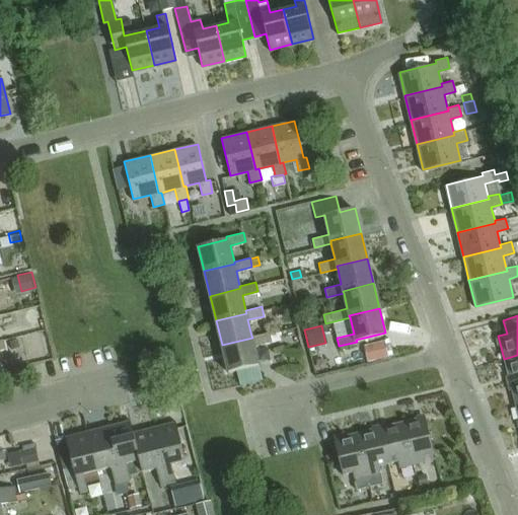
[(252,338),(222,345),(228,371),(232,370),(234,381),(257,375),(254,364),(259,363),(253,345),(270,341),(268,332),(251,336),(252,338)]
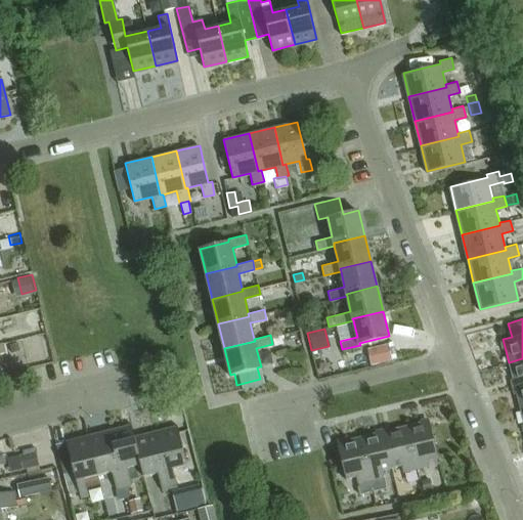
[(16,340),(7,343),(9,351),(18,348),(16,340)]
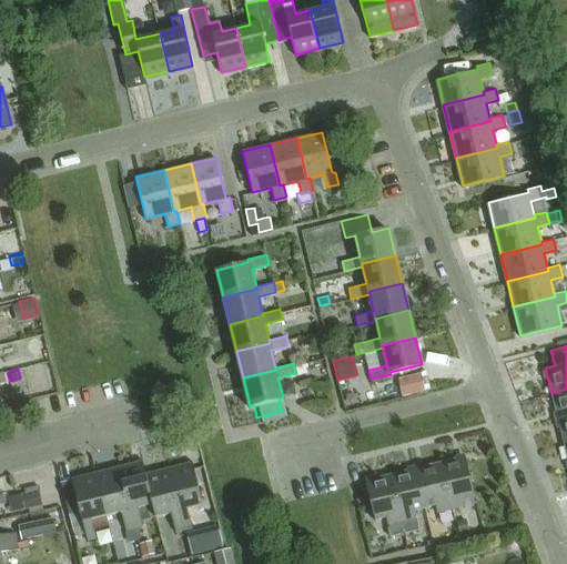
[(566,389),(552,393),(557,418),(566,415),(566,389)]
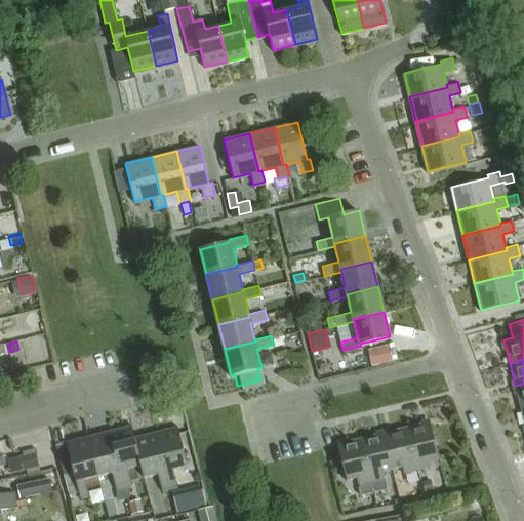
[(523,384),(515,386),(521,408),(523,407),(523,384)]
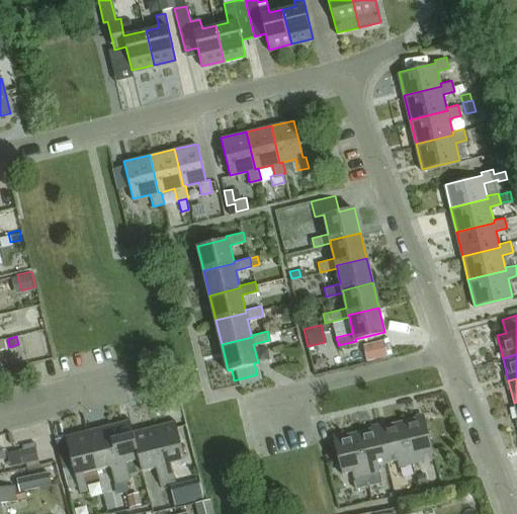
[(402,420),(411,461),(424,458),(423,453),(432,451),(424,415),(402,420)]
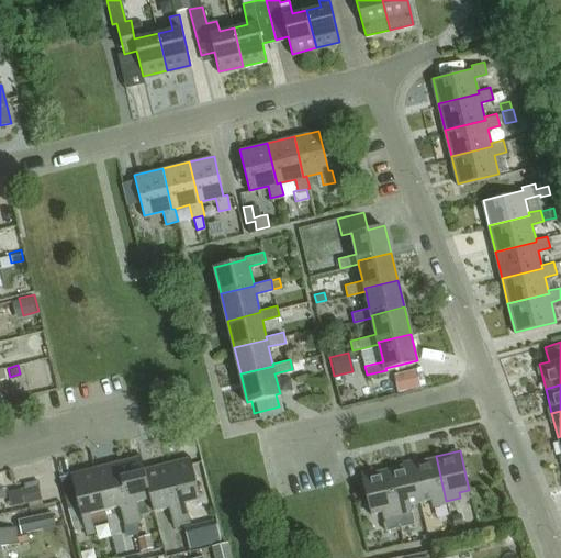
[(139,452),(115,458),(132,521),(139,519),(135,501),(149,498),(150,497),(143,465),(139,452)]
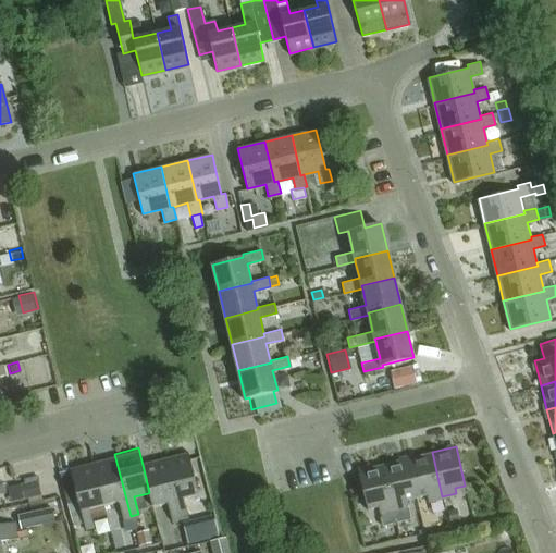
[(187,450),(163,455),(180,517),(187,515),(183,498),(198,493),(187,450)]
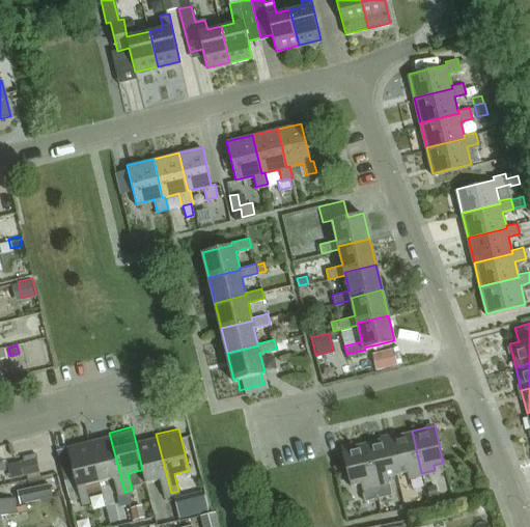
[(423,481),(421,473),(412,431),(388,437),(397,473),(407,471),(410,484),(423,481)]
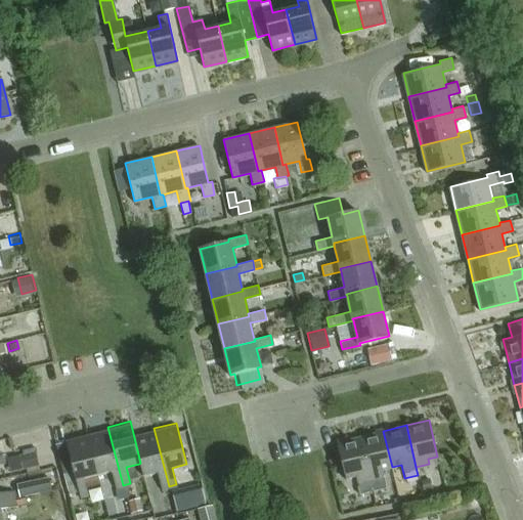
[(107,427),(87,432),(97,474),(111,471),(115,487),(123,485),(107,427)]
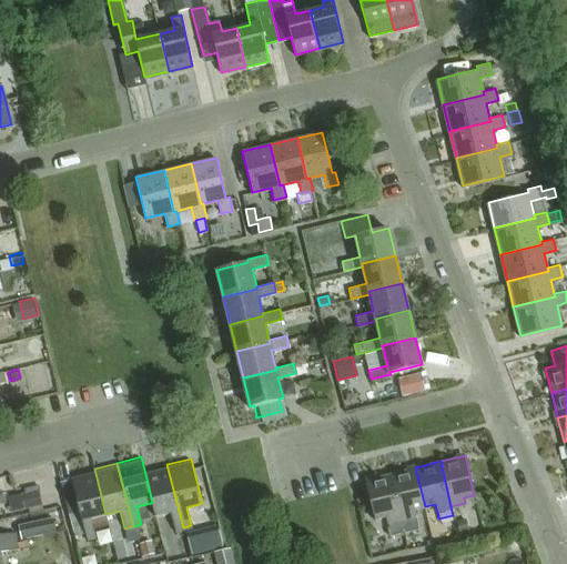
[(144,470),(152,502),(151,503),(154,515),(170,512),(174,530),(183,527),(166,464),(144,470)]
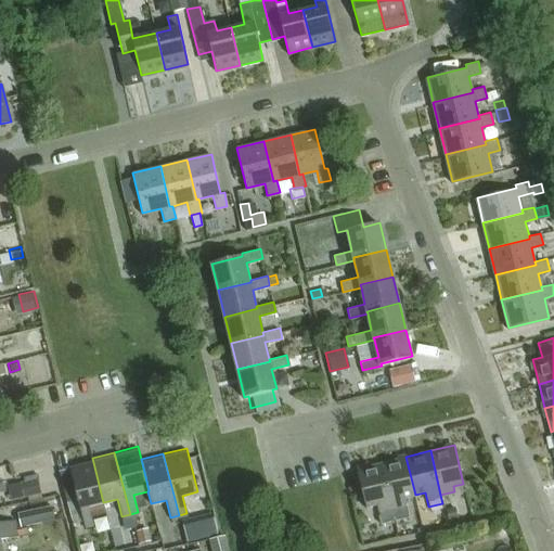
[(406,457),(382,462),(395,517),(409,514),(404,497),(415,495),(406,457)]
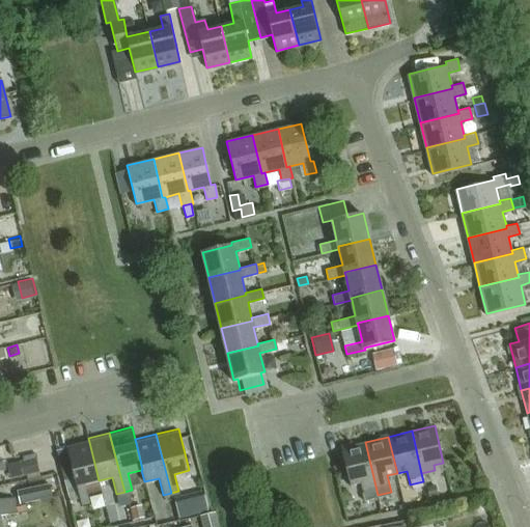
[(84,483),(99,480),(88,438),(65,444),(74,475),(64,477),(68,498),(79,496),(80,502),(88,500),(84,483)]
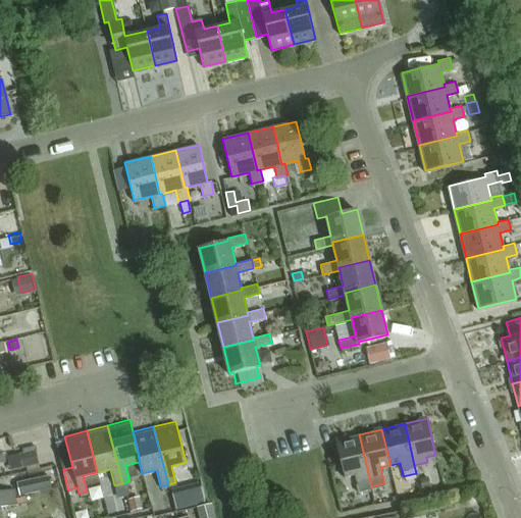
[(359,434),(335,439),(345,476),(355,473),(359,489),(371,486),(359,434)]
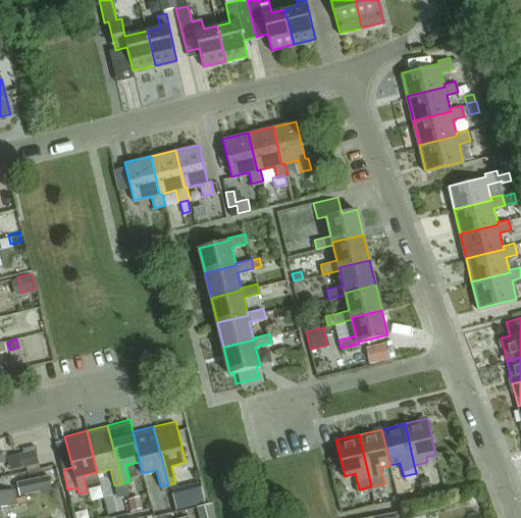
[(37,466),(33,449),(17,453),(20,467),(22,466),(23,469),(37,466)]
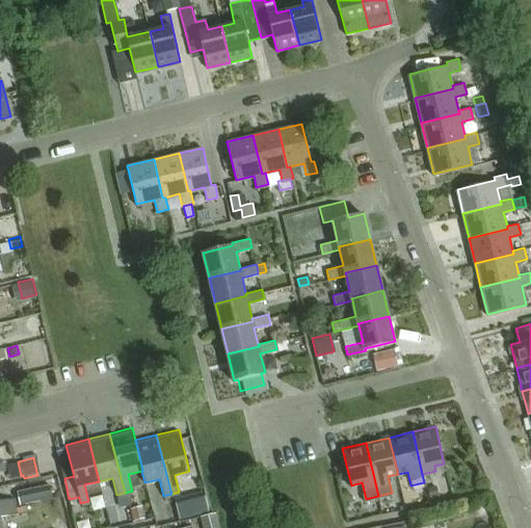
[(18,503),(51,497),(48,483),(15,490),(18,503)]
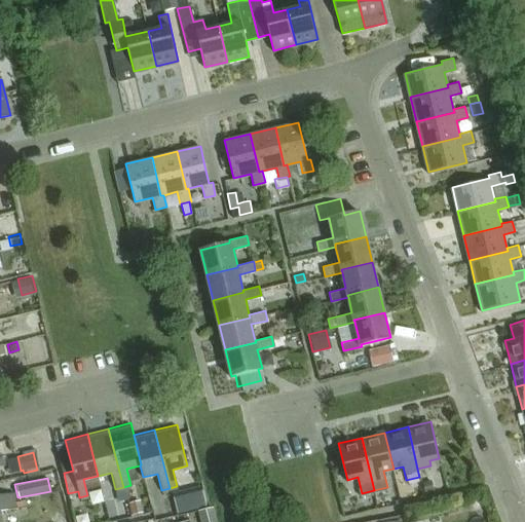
[(432,478),(422,481),(424,491),(434,489),(432,478)]
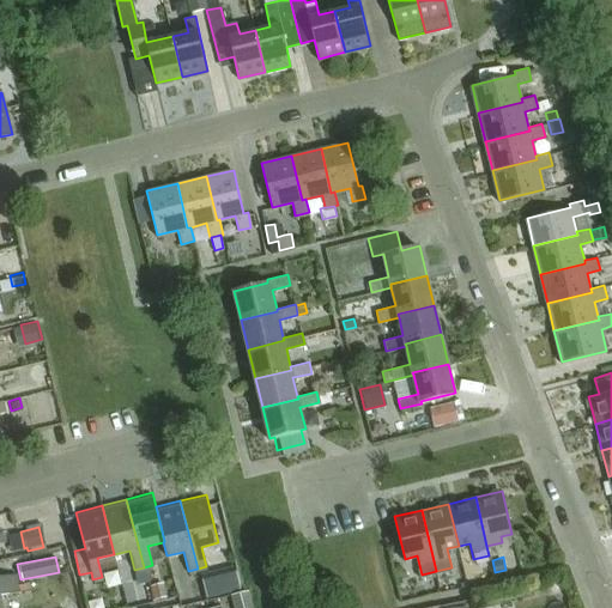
[(0,585),(18,581),(16,572),(0,576),(0,585)]
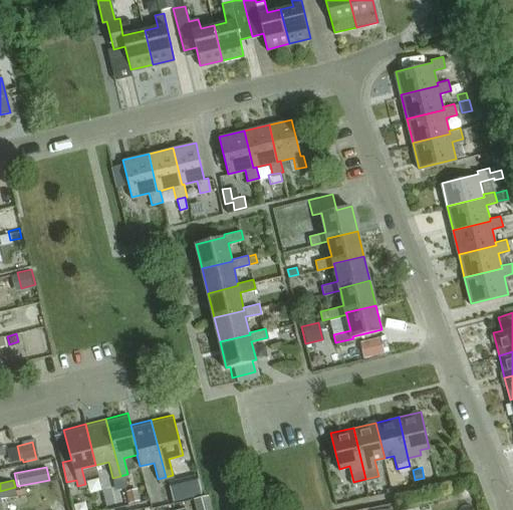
[(174,497),(183,494),(180,480),(170,482),(174,497)]
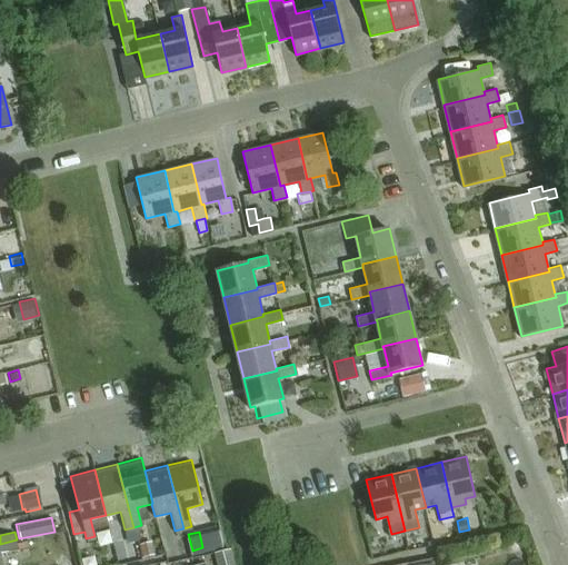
[(26,538),(17,541),(19,548),(27,546),(26,538)]
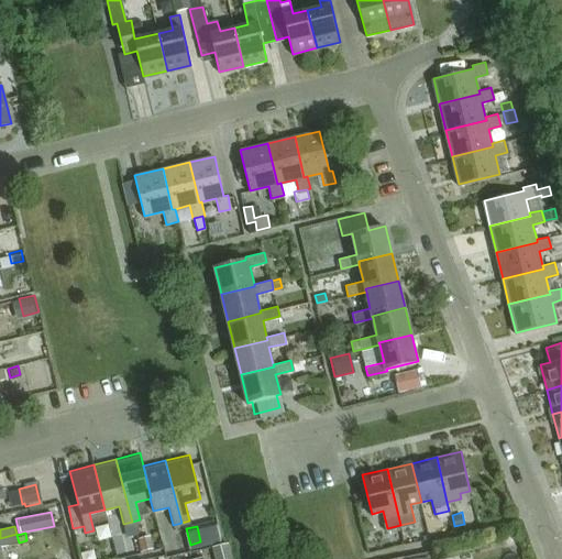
[(17,534),(0,538),(0,558),(2,558),(0,547),(19,543),(17,535),(17,534)]
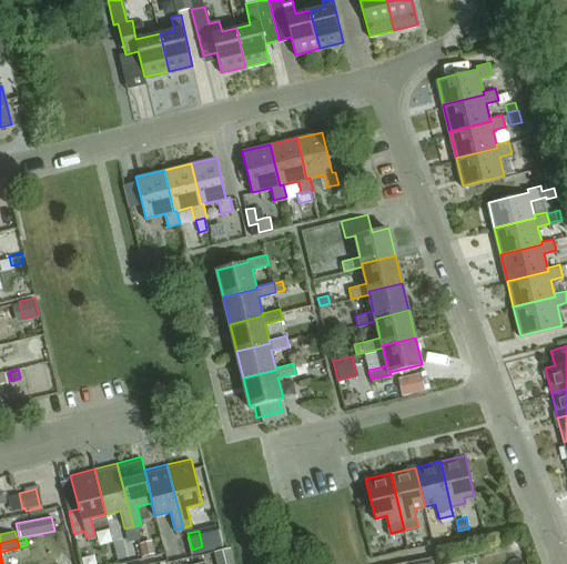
[(150,539),(137,542),(139,554),(153,552),(150,539)]
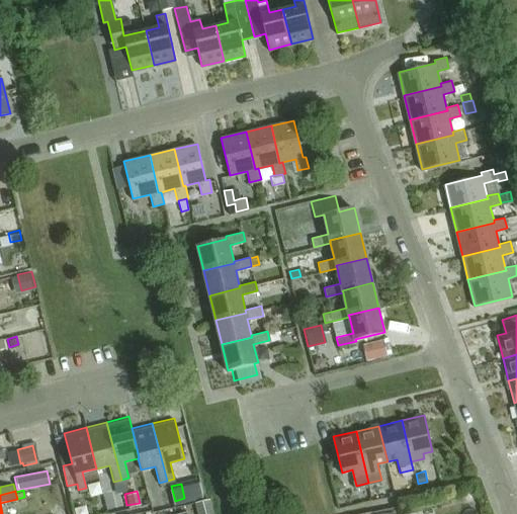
[(211,513),(207,497),(192,501),(195,513),(211,513)]
